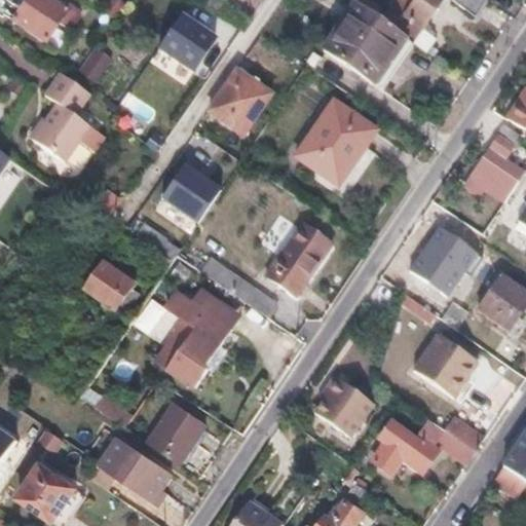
[(49,0),(26,0),(12,22),(45,43),(58,24),(66,11),(61,7),(49,0)]
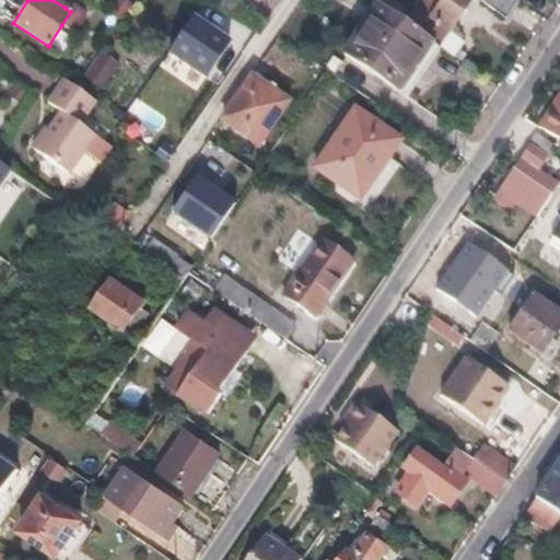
[(419,2),(405,23),(433,43),(453,56),(463,41),(452,34),(447,30),(451,25),(467,0),(441,0),(433,12),(419,2)]
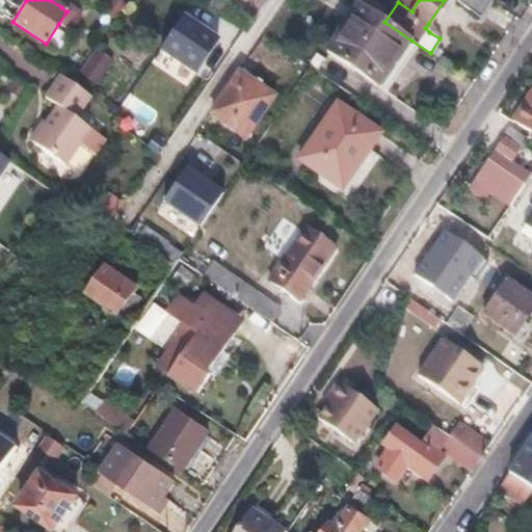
[(399,0),(398,2),(411,11),(419,0),(399,0)]
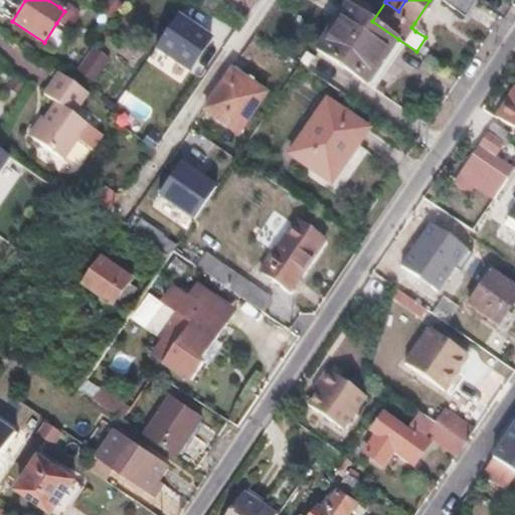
[(447,0),(460,9),(465,0),(447,0)]
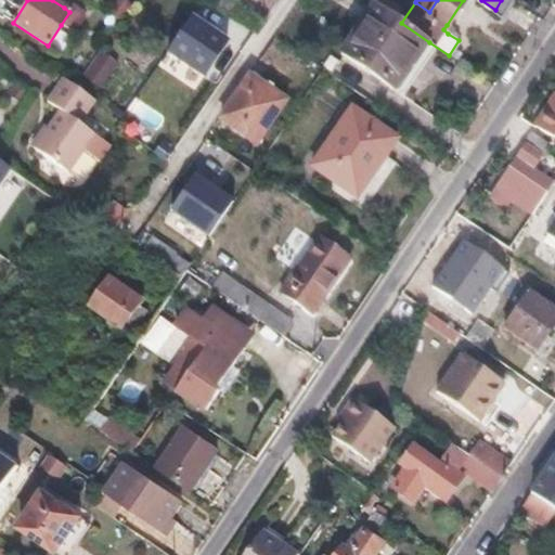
[(64,8),(69,12),(61,25),(74,33),(82,18),(81,10),(67,1),(67,2),(64,8)]
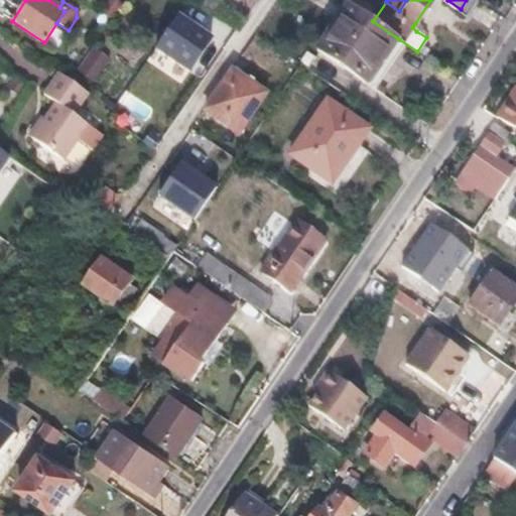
[(373,21),(345,2),(311,51),(367,89),(399,39),(373,21)]
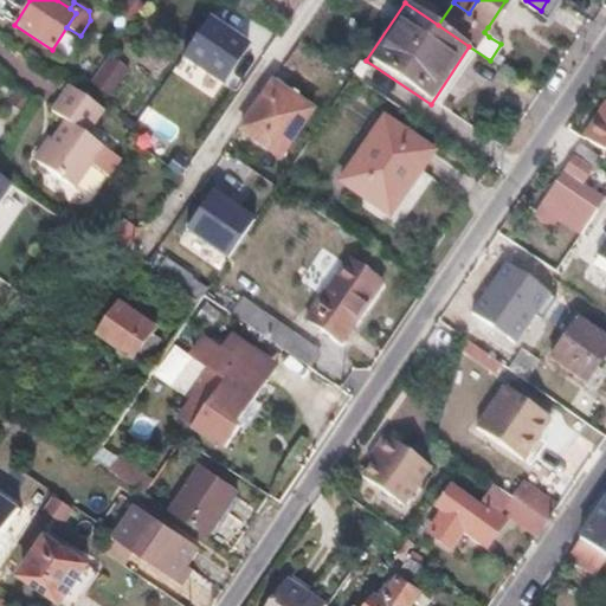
[(259,49),(214,20),(189,59),(233,88),(259,49)]
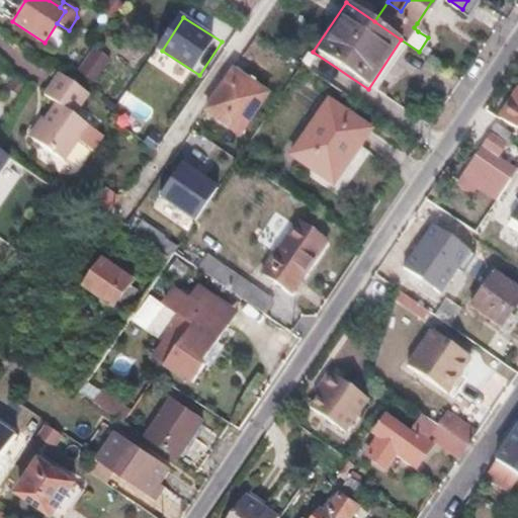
[(100,90),(117,68),(93,48),(75,71),(100,90)]
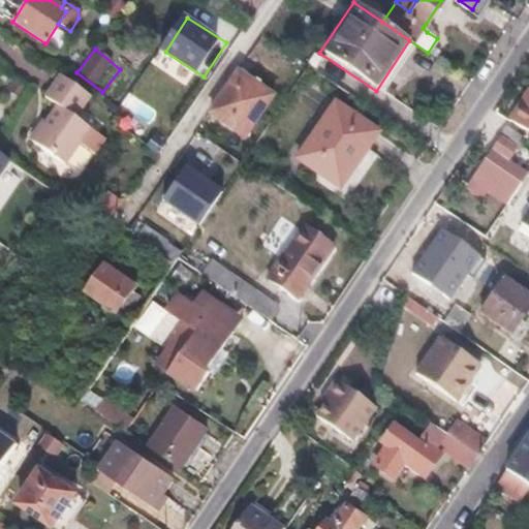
[(56,103),(42,124),(30,143),(62,165),(88,128),(70,116),(86,93),(69,82),(56,71),(41,94),(56,103)]
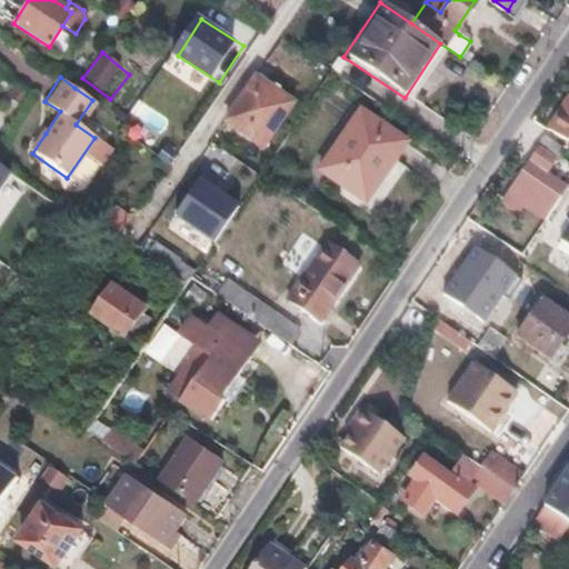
[(291,105),(253,79),(226,121),(263,146),(291,105)]
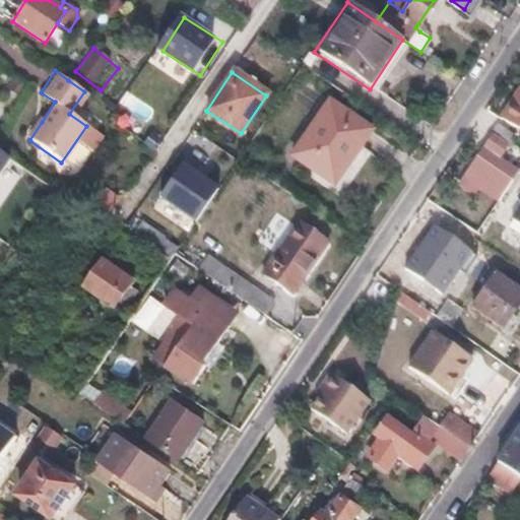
[(519,92),(514,103),(511,101),(499,119),(502,121),(514,129),(519,133),(519,92)]
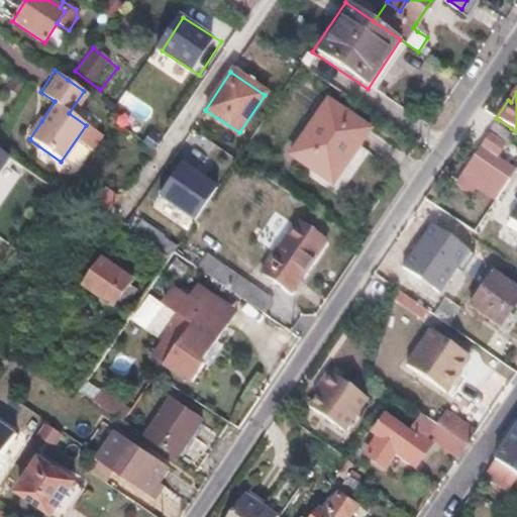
[(367,129),(325,100),(289,153),(296,159),(330,182),(355,144),(367,129)]
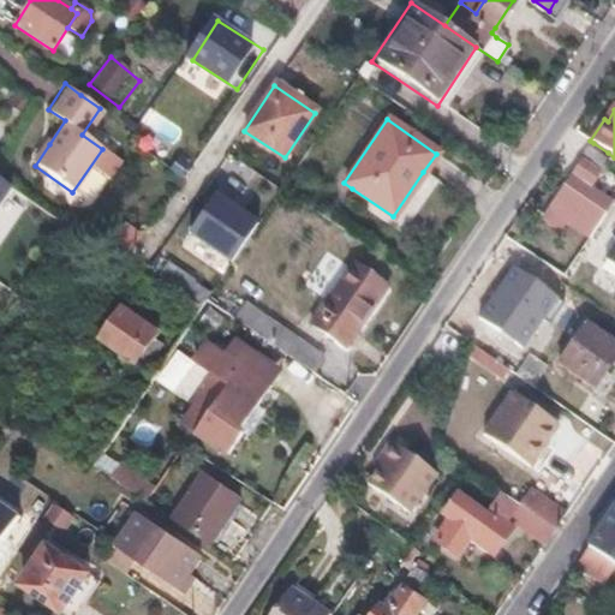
[(49,144),(43,141),(29,162),(35,166),(49,144)]
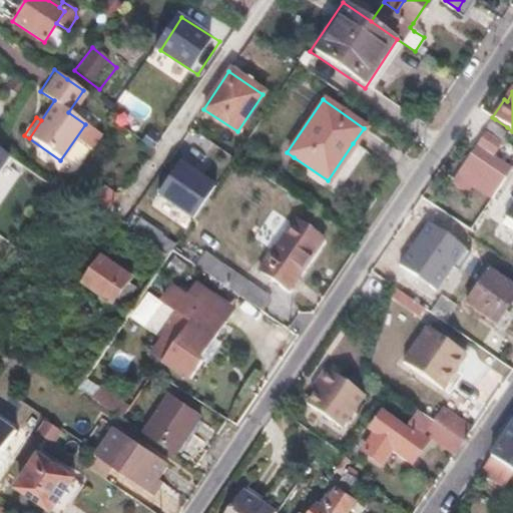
[(507,127),(495,119),(484,134),(497,143),(507,127)]
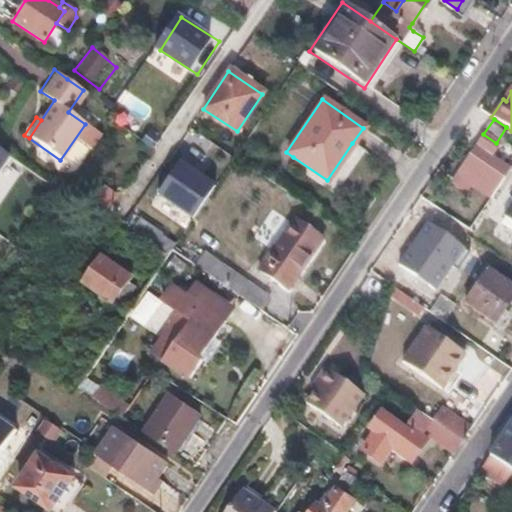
[(511,131),(506,127),(496,143),(497,143),(511,153),(511,131)]
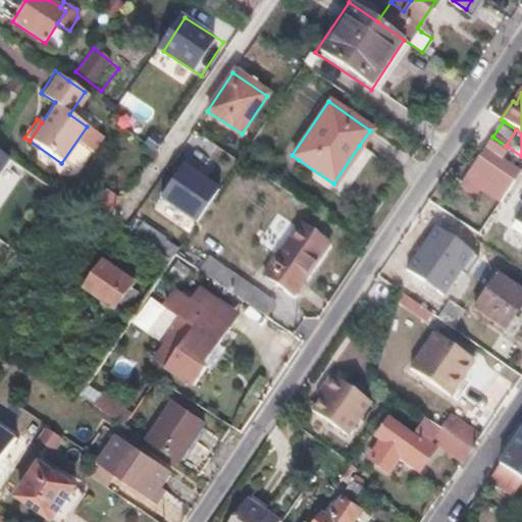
[(506,146),(492,137),(464,177),(499,203),(518,175),(497,161),(507,146),(506,146)]
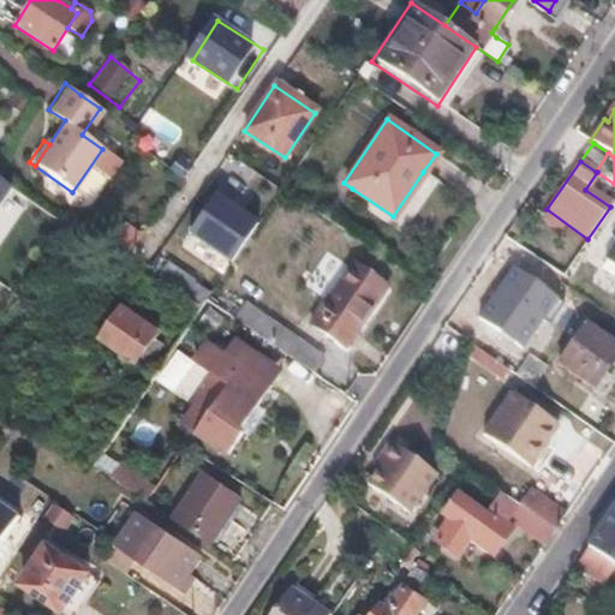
[(0,206),(12,189),(0,179),(0,206)]
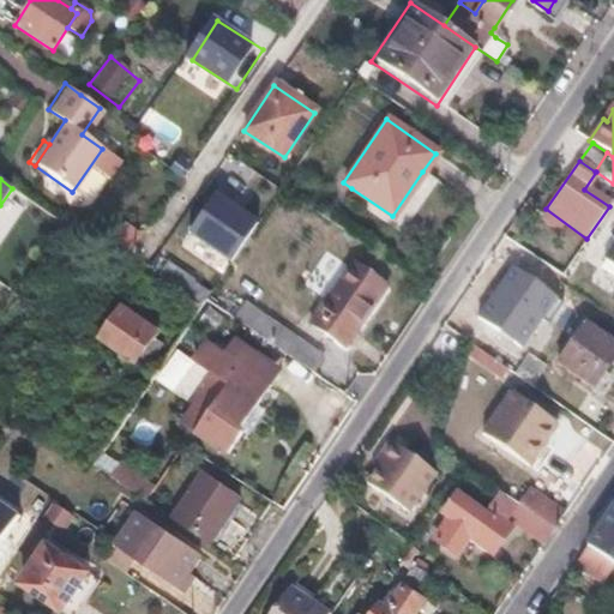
[(265,224),(223,197),(197,236),(240,264),(265,224)]
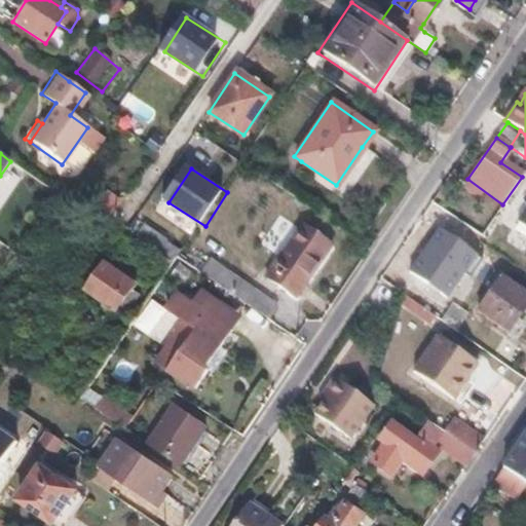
[(525,190),(522,196),(525,201),(525,205),(517,220),(525,226),(525,190)]
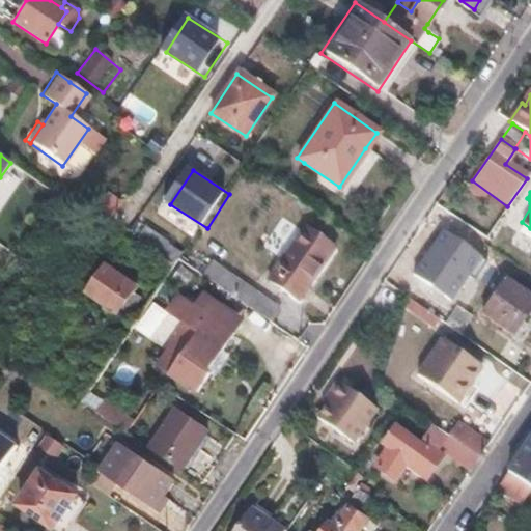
[(169,238),(148,223),(140,236),(161,251),(169,238)]
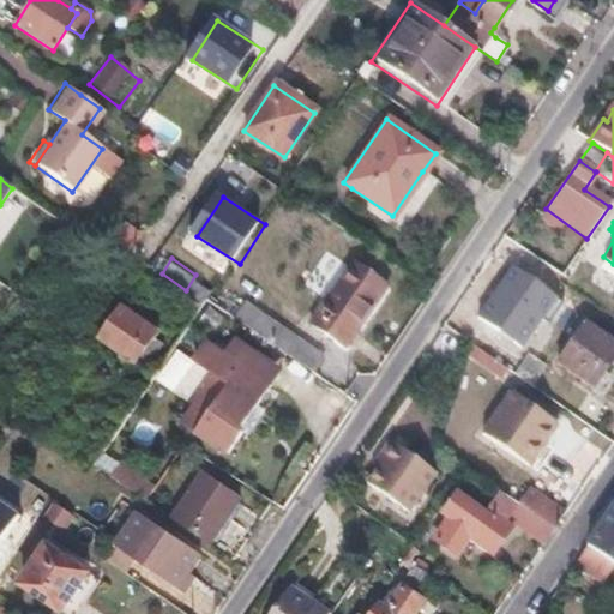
[(347,265),(349,268),(312,320),(311,319),(308,323),(345,348),(348,345),(345,343),(380,289),(384,292),(386,288),(349,263),(347,265)]
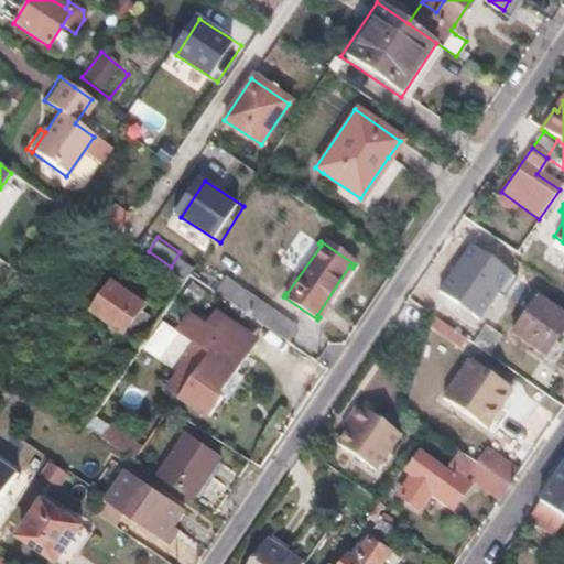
[(196,264),(180,252),(171,267),(187,278),(190,274),(196,264)]
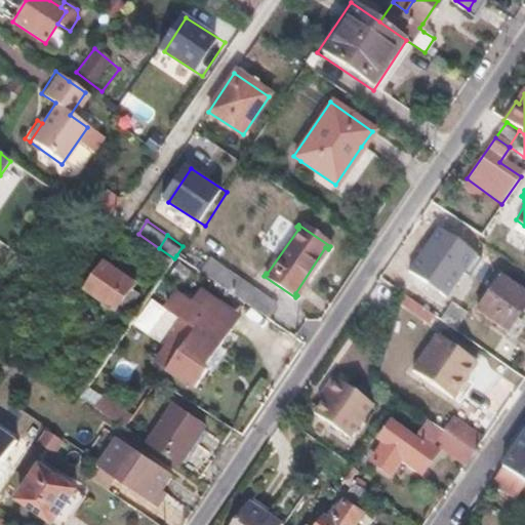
[(210,257),(201,272),(220,285),(230,272),(210,257)]
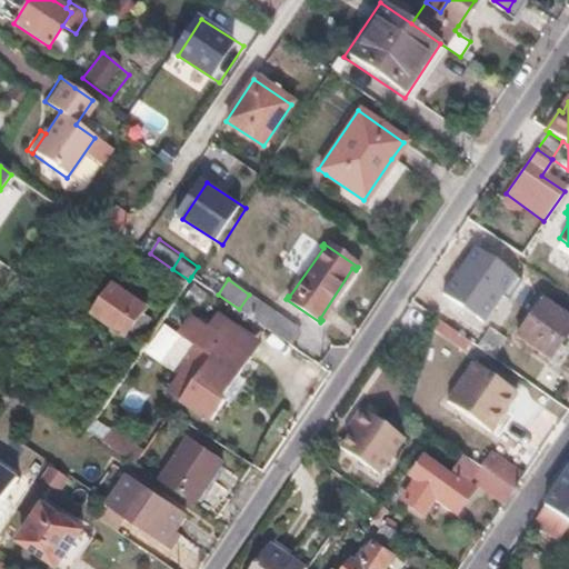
[(148,307),(112,283),(95,311),(128,335),(148,307)]
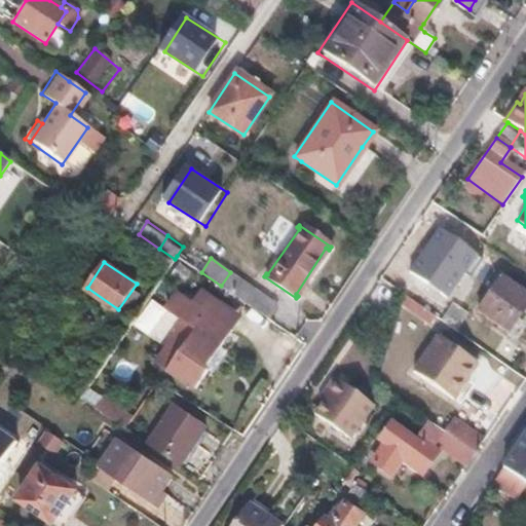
[(230,272),(221,286),(267,317),(277,304),(230,272)]
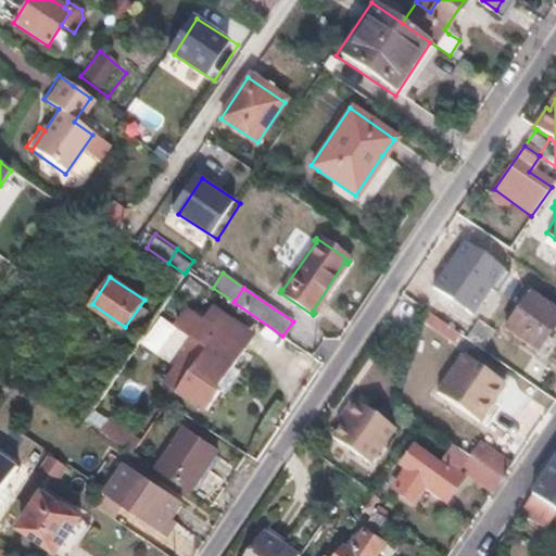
[(555,320),(555,312),(527,293),(503,329),(535,352),(555,320)]
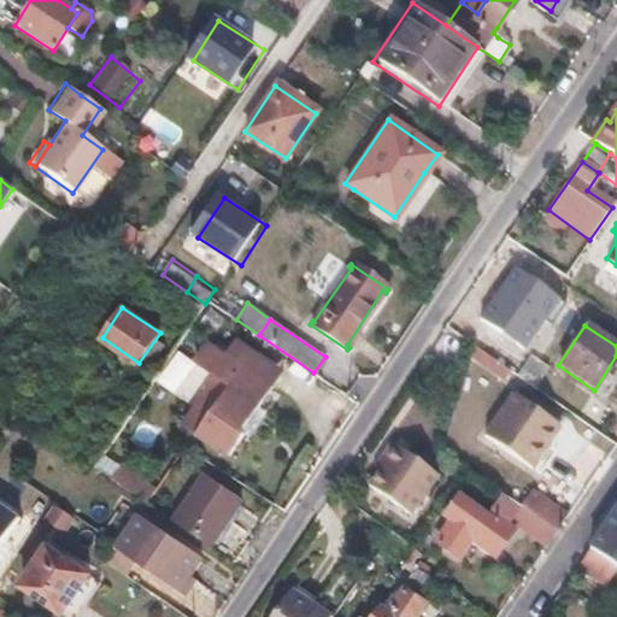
[(236,336),(225,351),(274,383),(285,370),(236,336)]
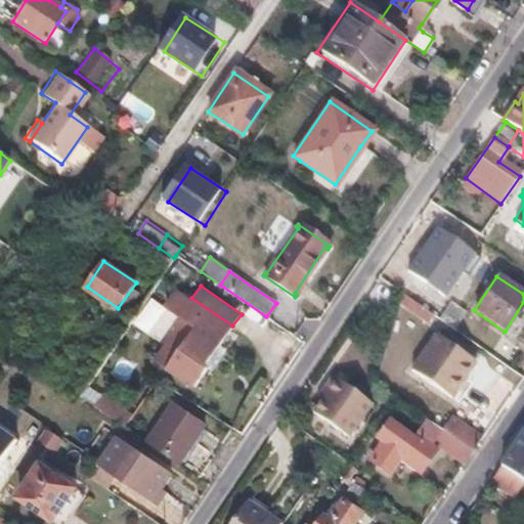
[(207,364),(232,325),(191,298),(177,289),(166,305),(184,318),(158,357),(197,385),(208,365),(207,364)]
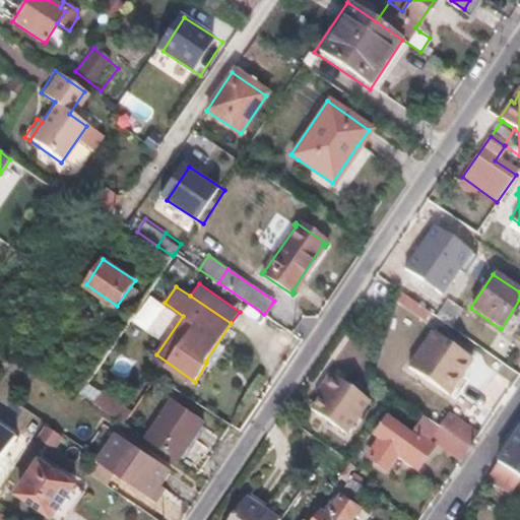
[(150,330),(163,306),(147,299),(136,323),(150,330)]
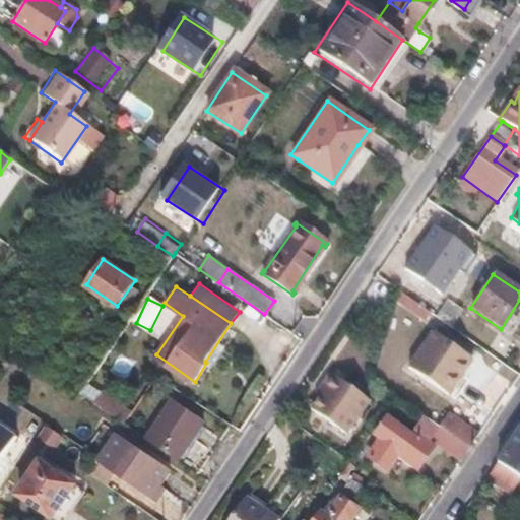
[(453,361),(425,341),(408,367),(436,386),(453,361)]
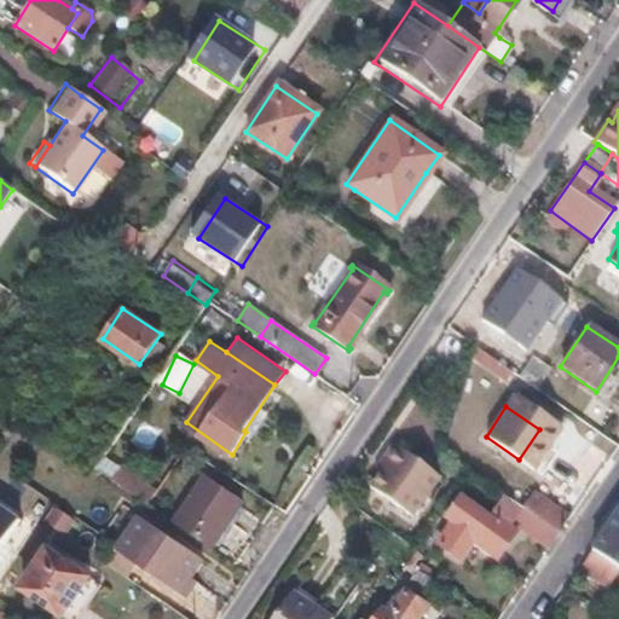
[(379,468),(375,474),(364,491),(404,516),(432,476),(389,450),(383,451),(377,461),(379,468)]
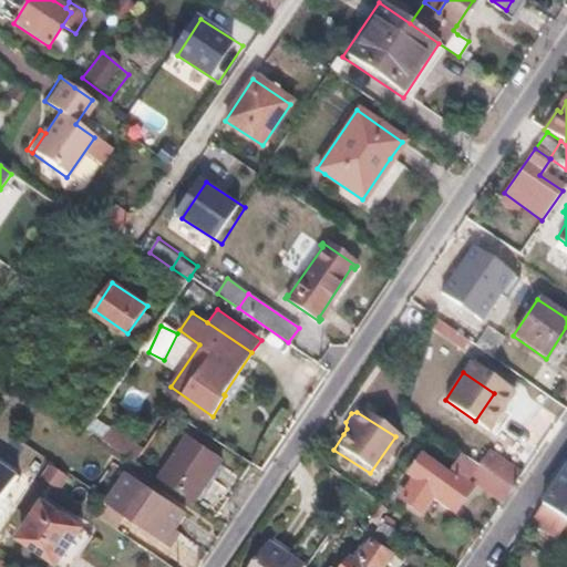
[(103,439),(135,461),(143,449),(111,428),(103,439)]
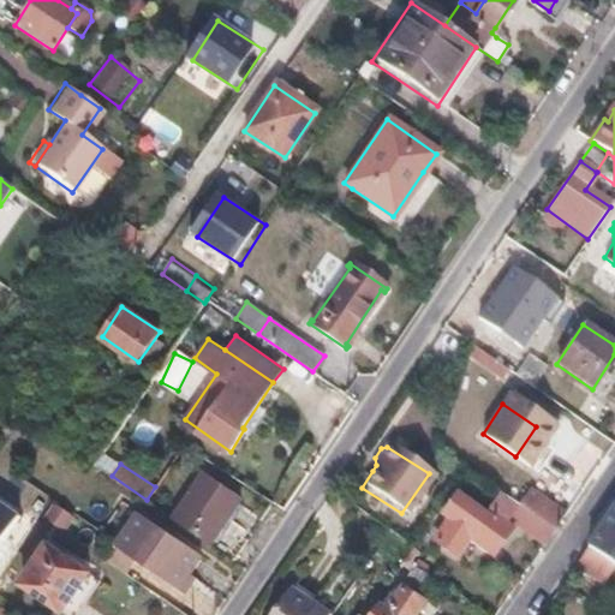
[(242,499),(206,473),(174,518),(210,543),(242,499)]
